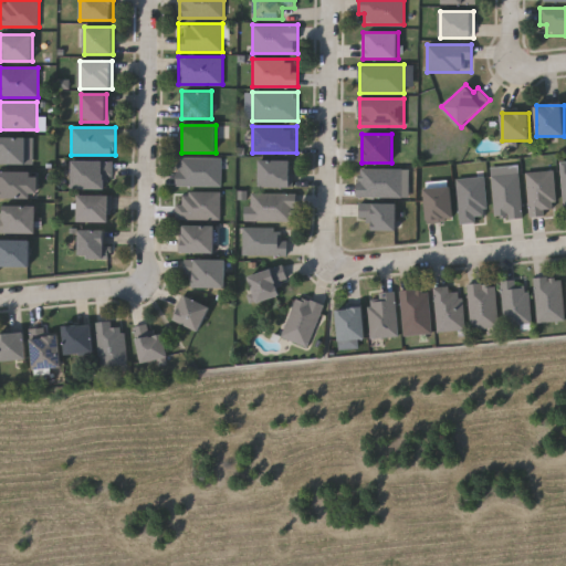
[(0,137),(27,137),(27,165),(0,165),(0,137)]
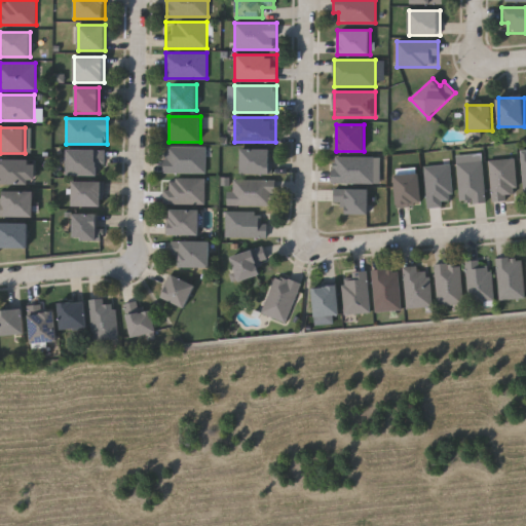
[(205,173),(165,173),(165,146),(205,146),(205,173)]
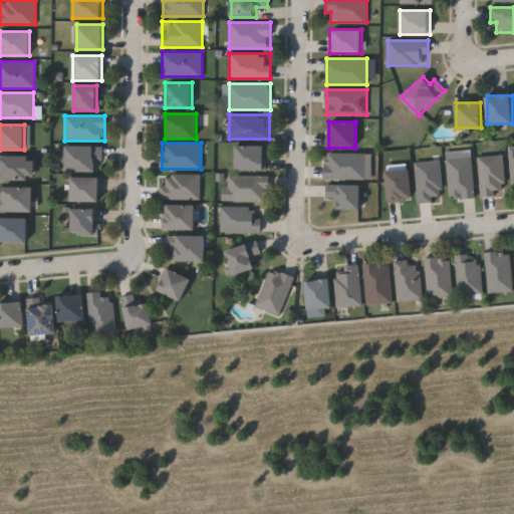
[(265,145),(265,170),(236,170),(236,145),(265,145)]
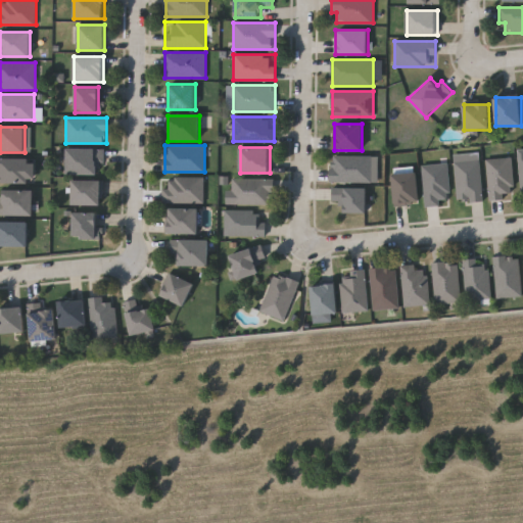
[(101,149),(101,175),(67,175),(67,149),(101,149)]
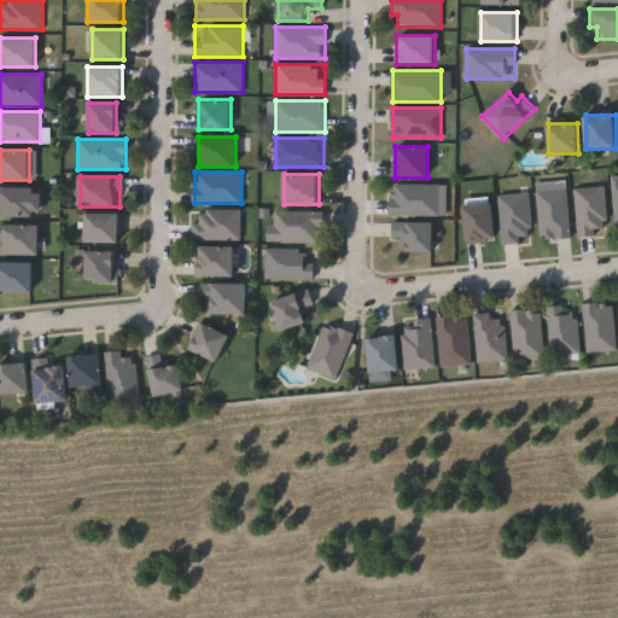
[(538,238),(537,182),(567,181),(570,237),(538,238)]
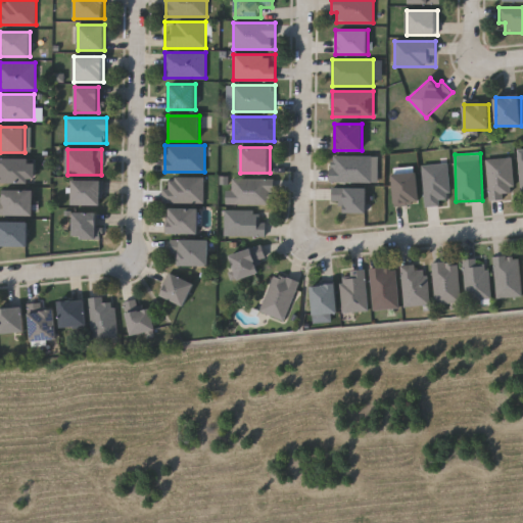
[(378,155),(378,182),(331,182),(331,155),(378,155)]
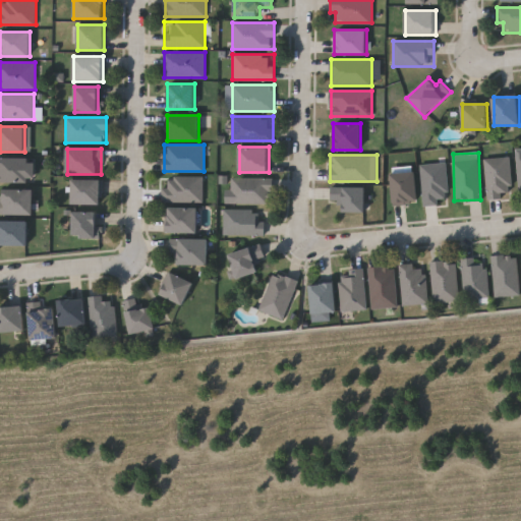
[(487,198),(485,158),(510,157),(512,197),(487,198)]
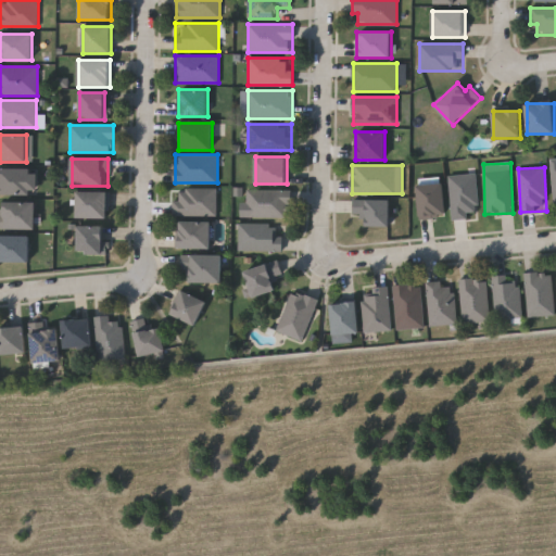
[(36,194),(0,194),(0,168),(36,168),(36,194)]
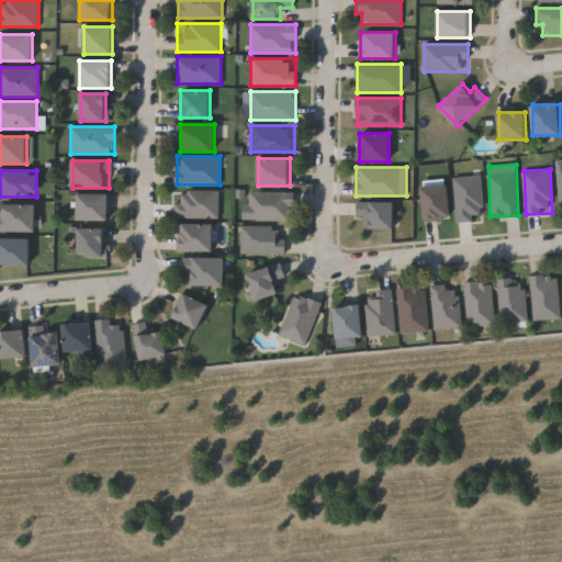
[(481,176),(483,220),(457,221),(454,177),(481,176)]
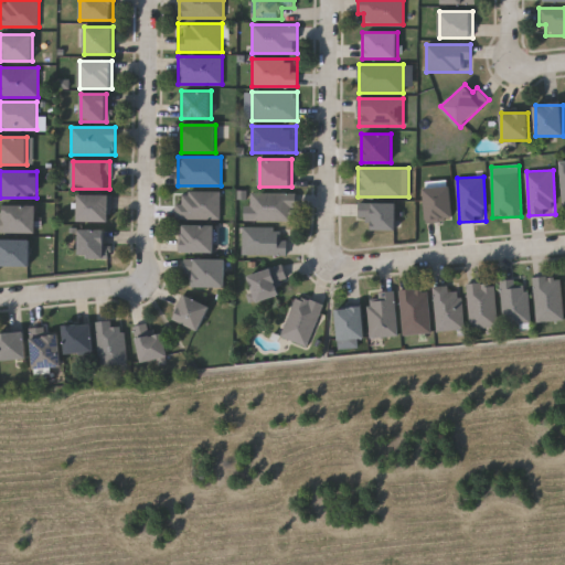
[(425,221),(425,188),(451,188),(451,221),(425,221)]
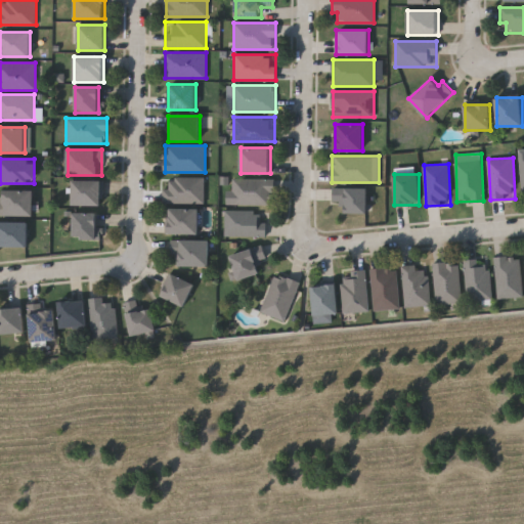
[(232,205),(232,179),(272,179),(272,205),(232,205)]
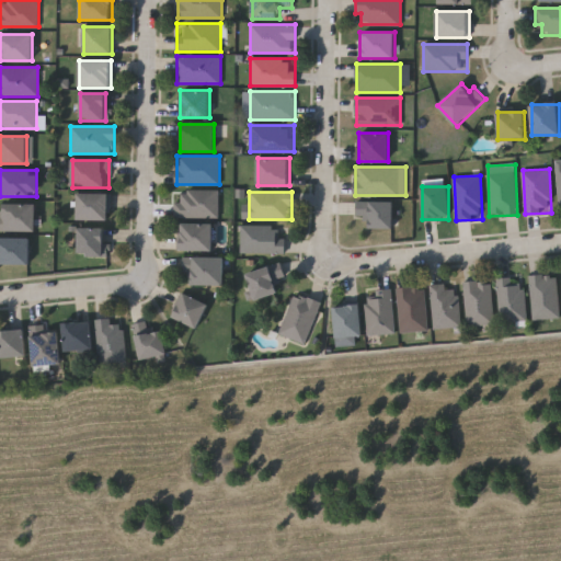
[(110,220),(77,220),(77,194),(110,194),(110,220)]
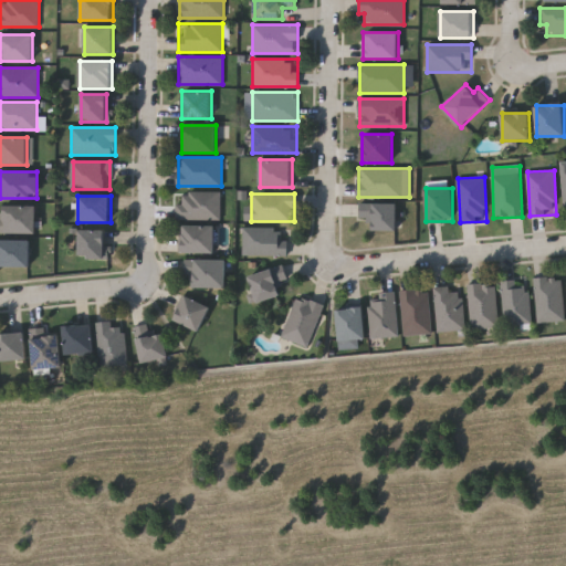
[(358,219),(358,203),(397,203),(397,230),(373,230),(373,219),(358,219)]
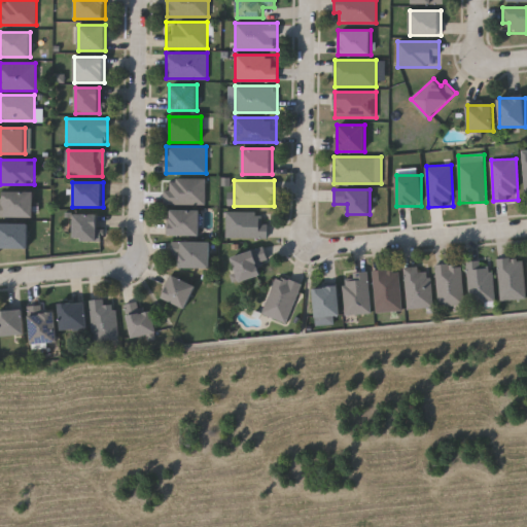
[(34,217),(0,217),(0,203),(1,203),(1,191),(34,191),(34,217)]
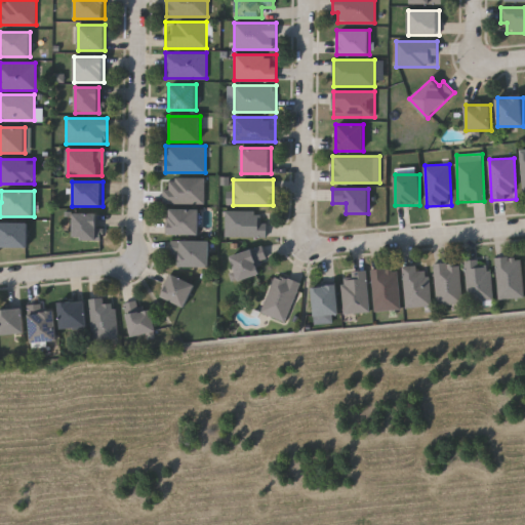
[(200,209),(200,235),(167,235),(167,209),(200,209)]
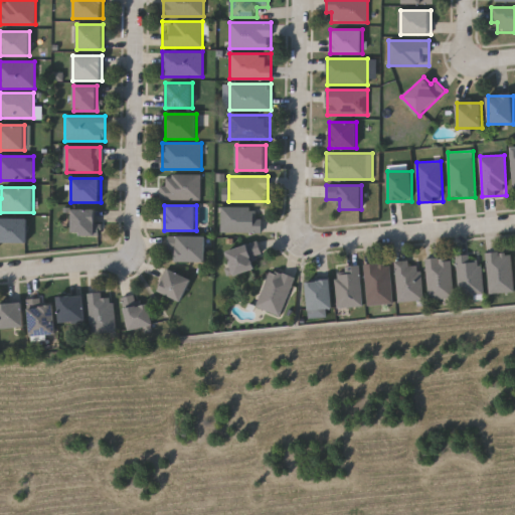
[(220,207),(260,207),(260,232),(220,232),(220,207)]
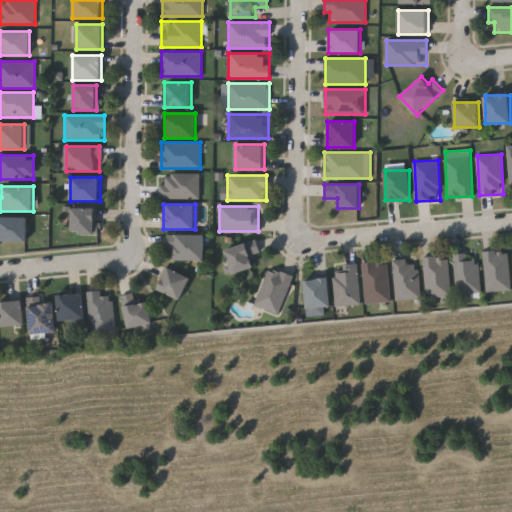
[(96,208),(96,233),(71,233),(71,208),(96,208)]
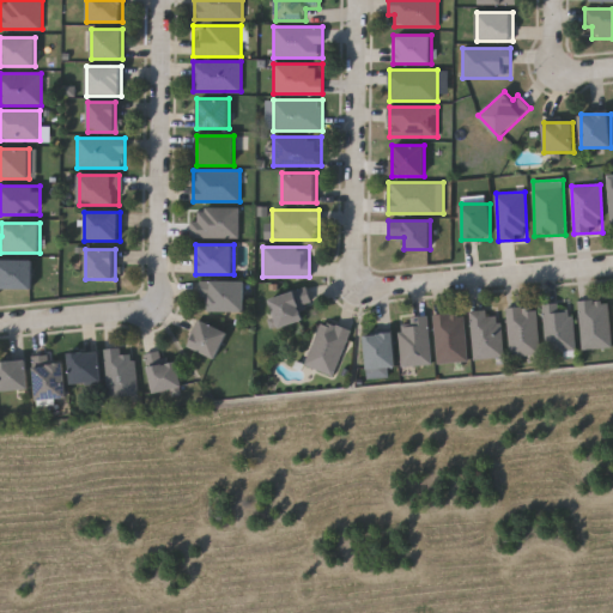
[(0,260),(32,260),(32,289),(0,289),(0,260)]
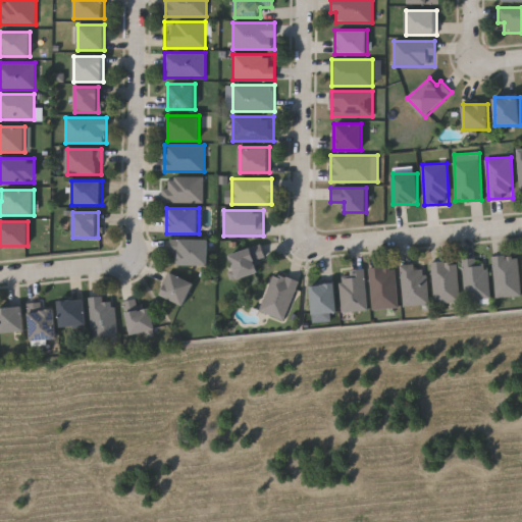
[(209,240),(209,265),(176,265),(176,256),(170,256),(170,240),(209,240)]
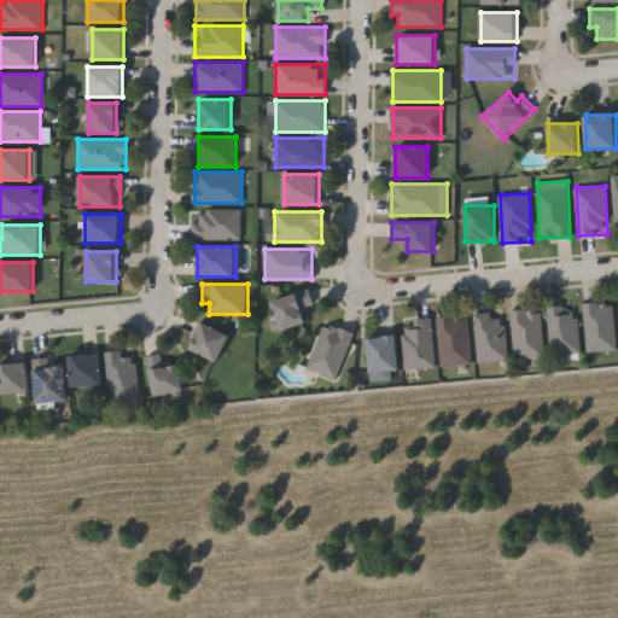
[(303,307),(307,325),(279,330),(274,298),(310,291),(313,305),(303,307)]
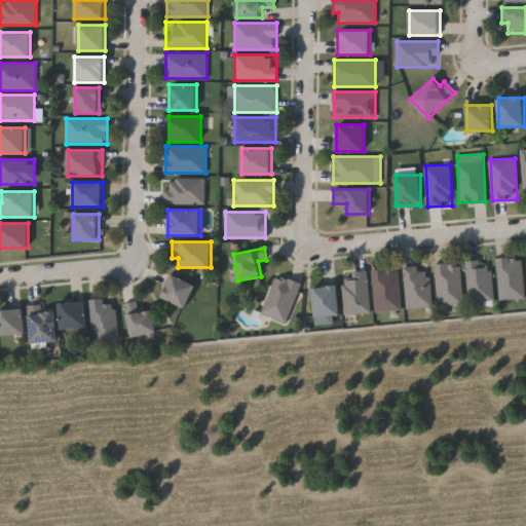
[(525,297),(500,299),(496,258),(522,256),(525,297)]
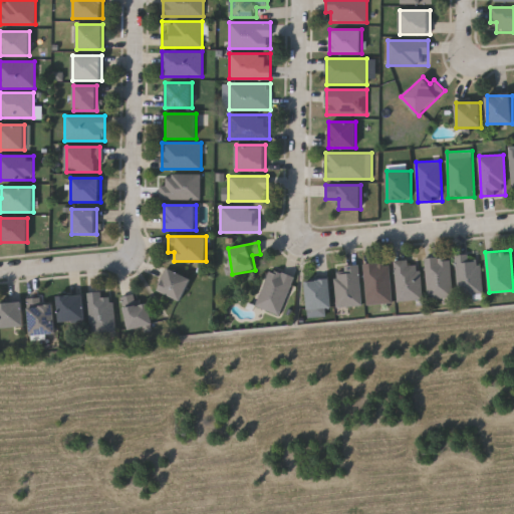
[(455,255),(479,253),(482,293),(458,294),(455,255)]
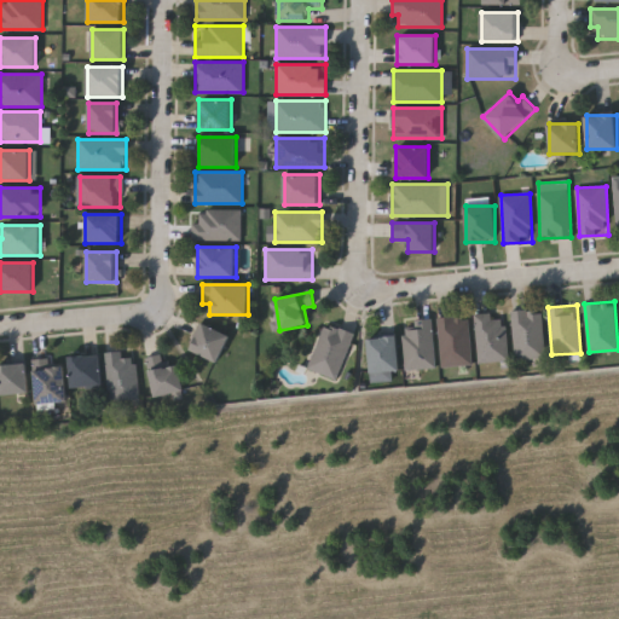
[(544,357),(514,359),(512,311),(542,308),(544,357)]
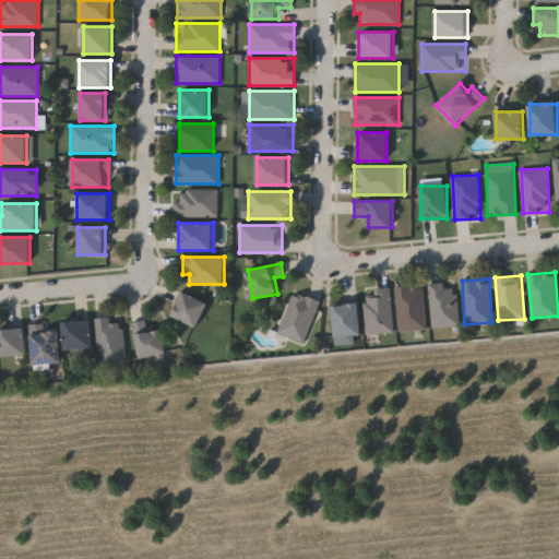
[(429,283),(444,283),(444,287),(456,286),(458,325),(431,326),(429,283)]
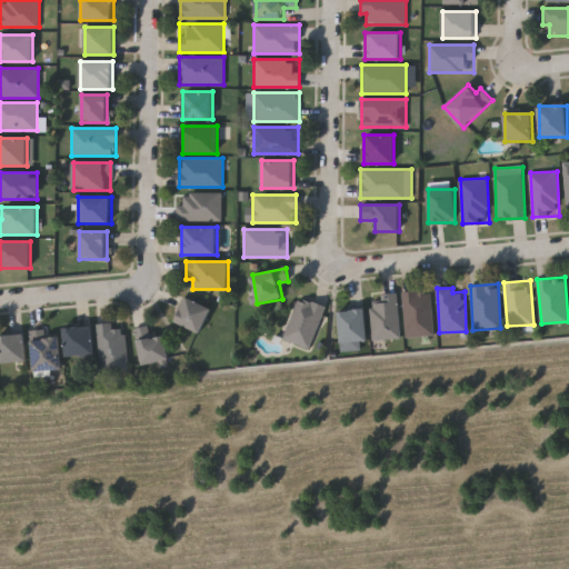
[(431,291),(432,336),(405,337),(403,292),(431,291)]
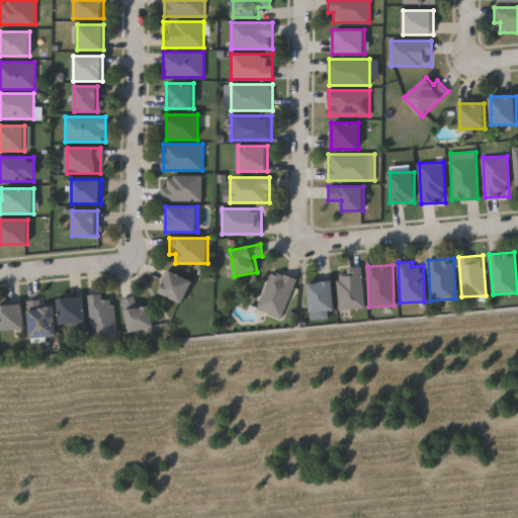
[(339,309),(338,269),(362,268),(363,308),(339,309)]
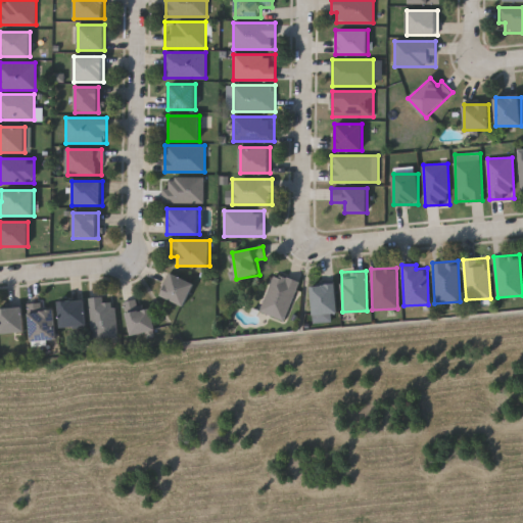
[(161,295),(173,274),(195,285),(184,306),(161,295)]
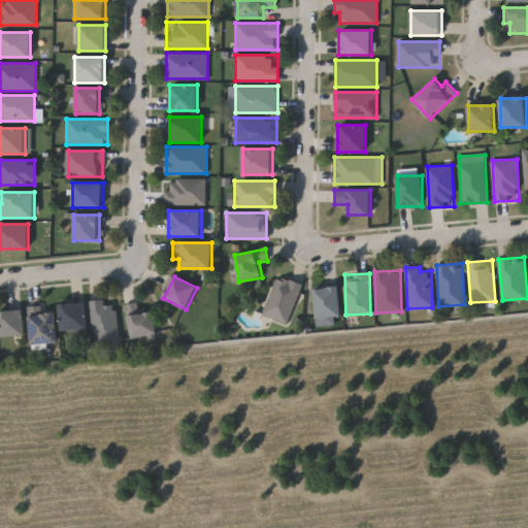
[(264,318),(272,277),(298,283),(291,323),(264,318)]
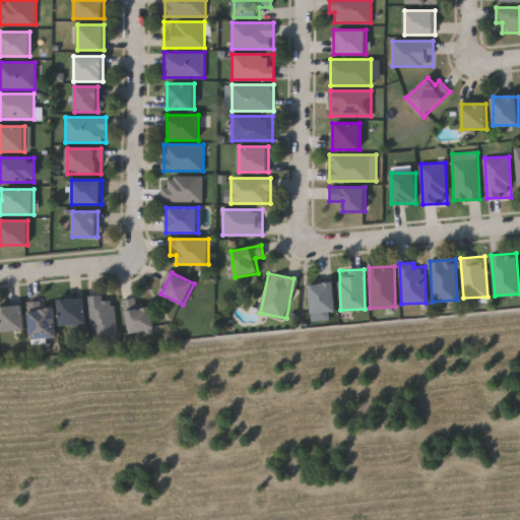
[(310,312),(310,283),(334,283),(334,312),(310,312)]
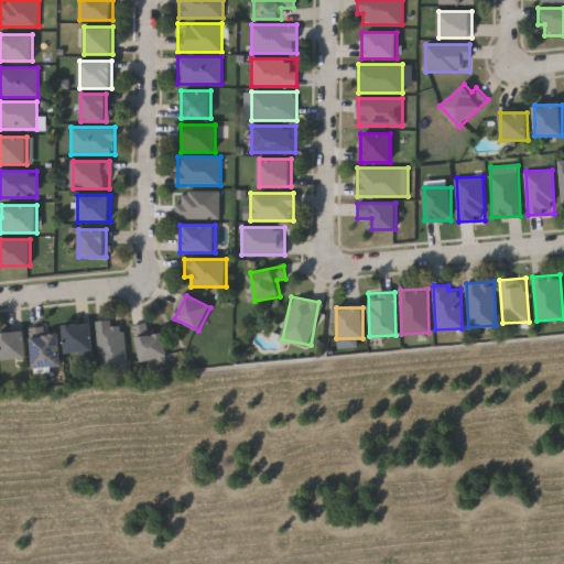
[(127,364),(99,366),(96,321),(112,320),(112,325),(123,324),(127,364)]
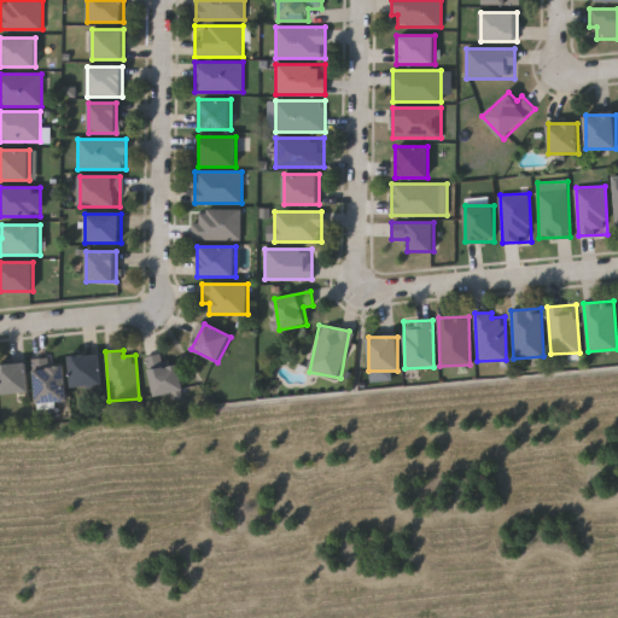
[(155,397),(147,356),(164,354),(165,366),(179,363),(184,391),(155,397)]
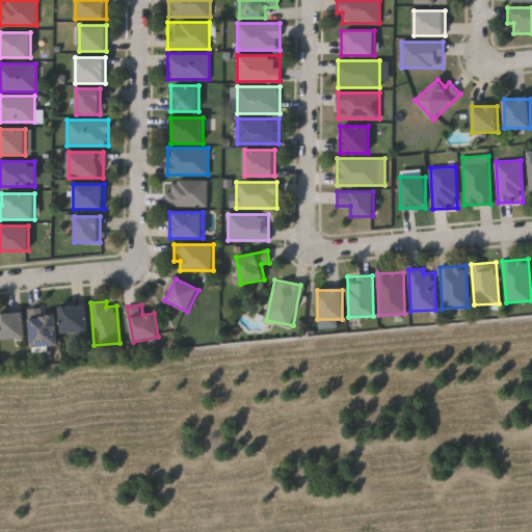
[(86,306),(87,333),(61,334),(60,307),(86,306)]
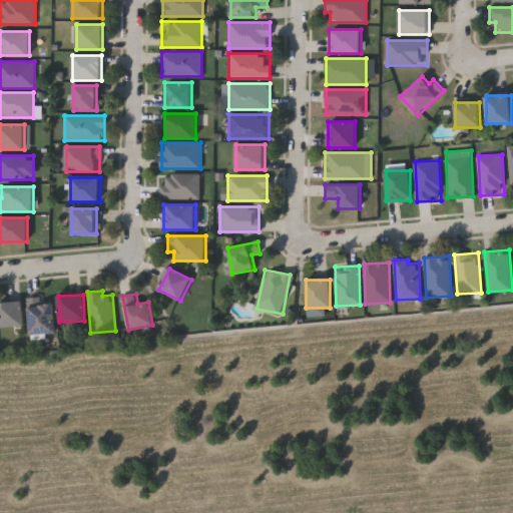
[(30,335),(29,298),(40,297),(41,304),(53,303),(54,334),(30,335)]
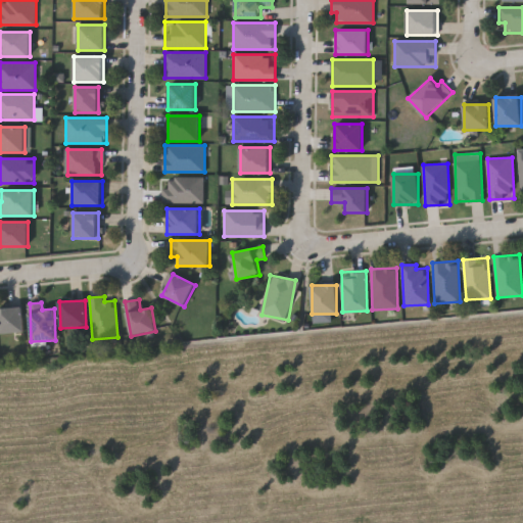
[(0,333),(0,308),(24,308),(24,333),(0,333)]
